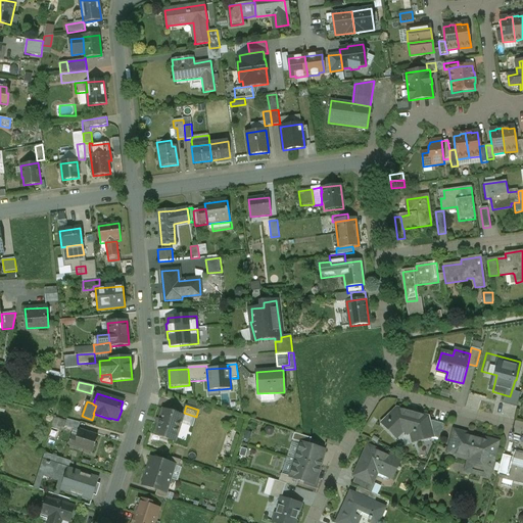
[(184,416),(163,409),(154,435),(175,442),(184,416)]
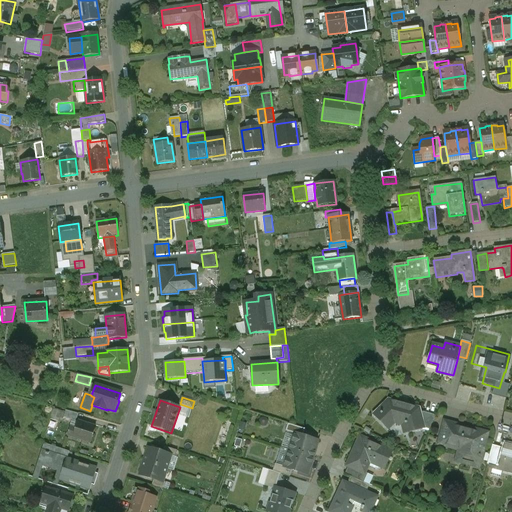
[(418,409),(389,401),(374,416),(387,428),(394,422),(405,425),(407,433),(423,429),(423,428),(419,414),(418,409)]
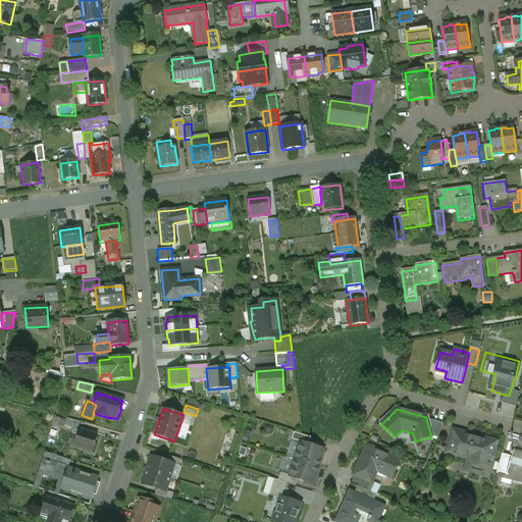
[(184,415),(174,441),(187,445),(195,418),(184,415)]
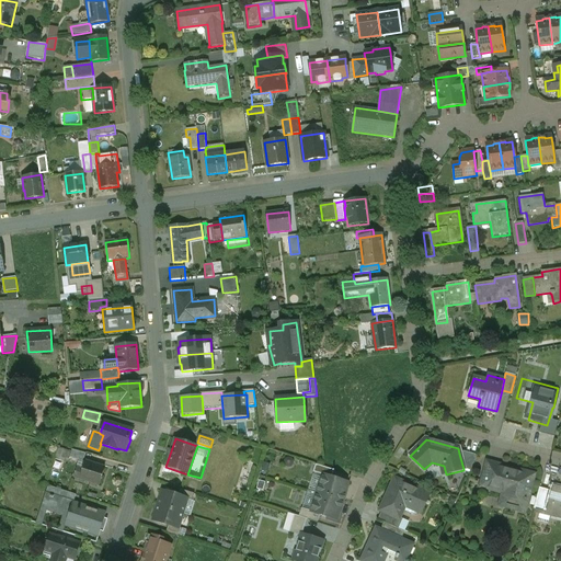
[(60,447),(57,459),(67,462),(71,450),(60,447)]
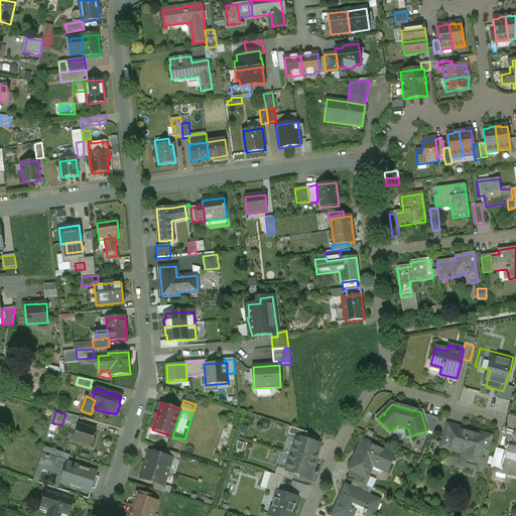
[(79,417),(67,414),(65,421),(73,423),(77,424),(79,417)]
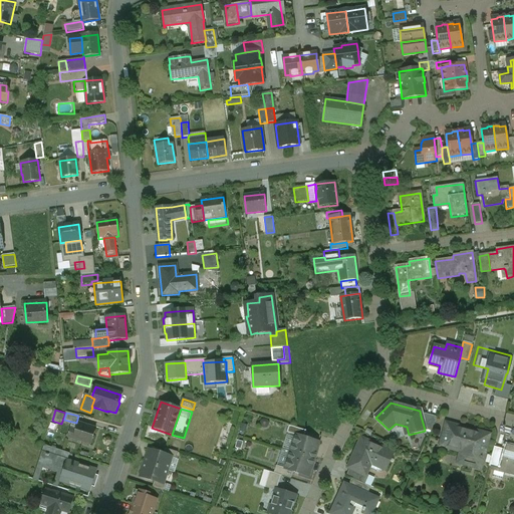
[(437,418),(425,415),(421,416),(425,430),(431,432),(437,418)]
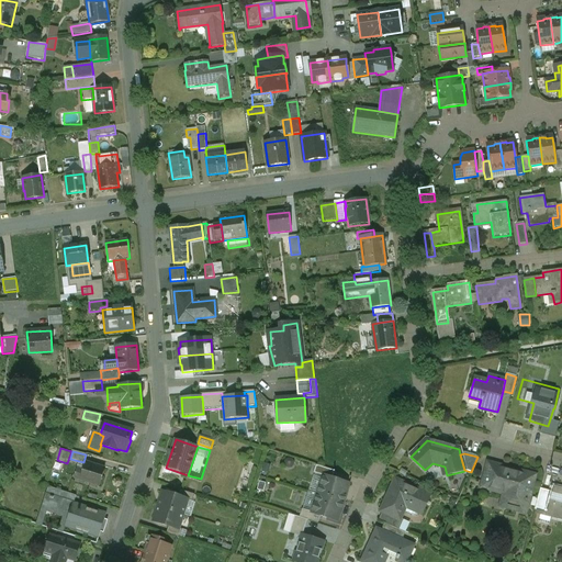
[(83,462),(79,461),(74,478),(99,486),(104,469),(83,462)]
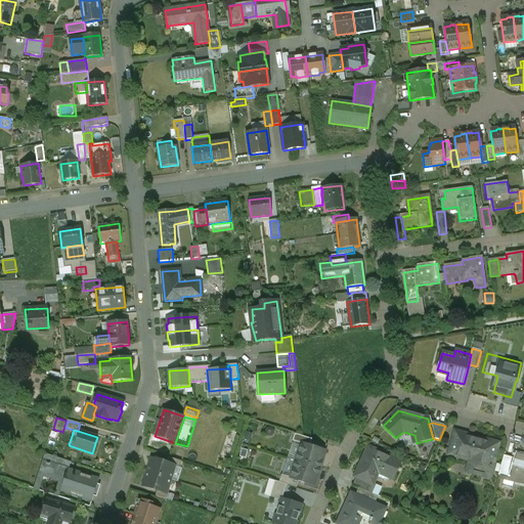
[(468,436),(455,433),(449,454),(466,459),(467,457),(476,461),(473,473),(489,477),(498,444),(487,441),(486,444),(478,442),(479,440),(468,438),(468,436)]
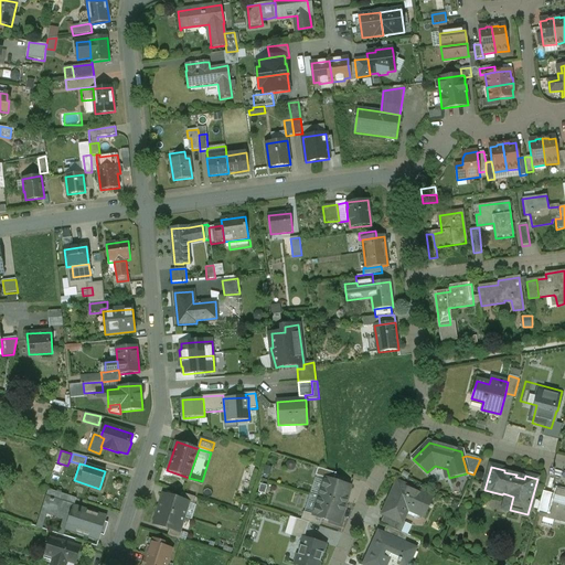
[(337,473),(317,468),(315,476),(324,479),(324,478),(334,481),(337,473)]
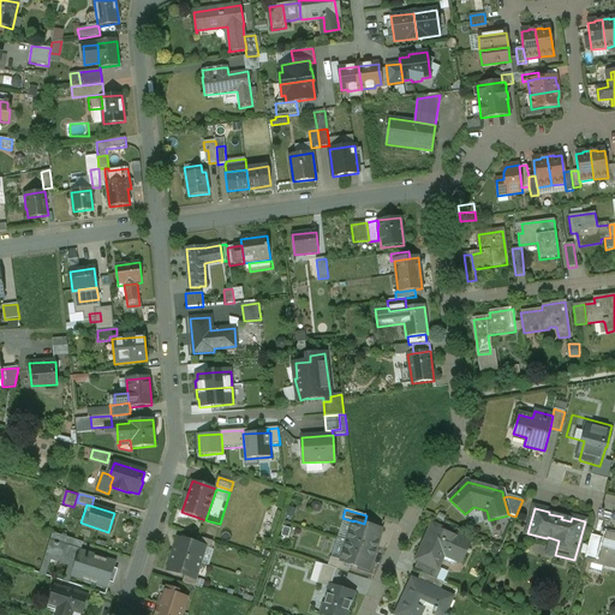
[(364,524),(353,520),(353,521),(347,541),(376,550),(381,537),(380,537),(381,530),(364,524)]
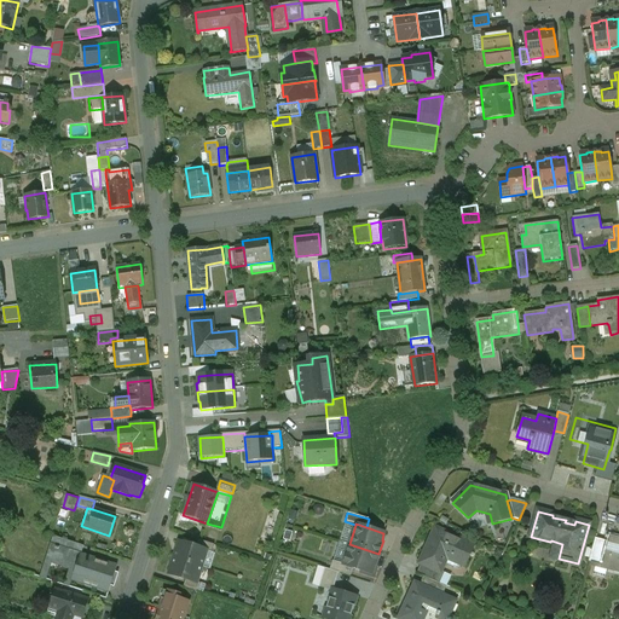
[(472,545),(435,528),(431,539),(432,539),(426,554),(424,554),(420,563),(421,563),(440,572),(447,555),(464,562),(472,545)]
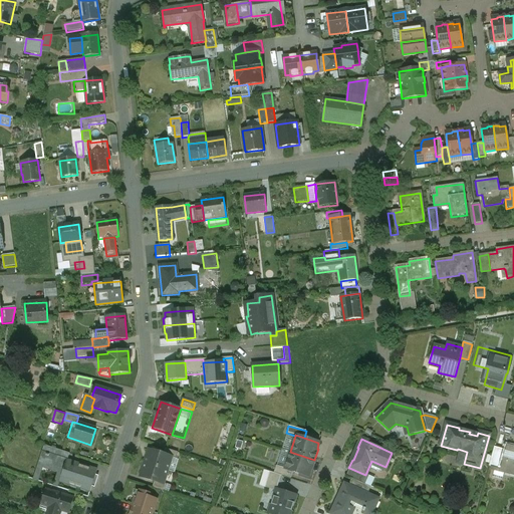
[(69,454),(44,446),(42,452),(47,453),(67,460),(69,454)]
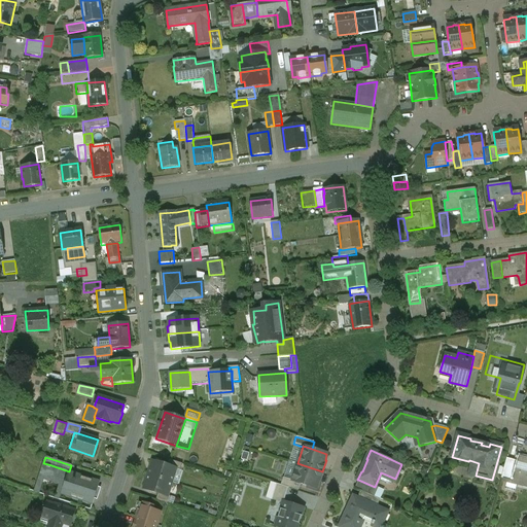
[(519,461),(506,458),(500,479),(514,482),(519,461)]
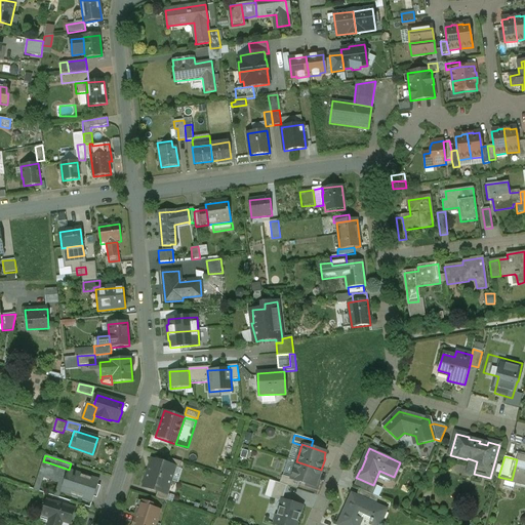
[(524,457),(518,456),(517,459),(512,480),(524,483),(524,457)]
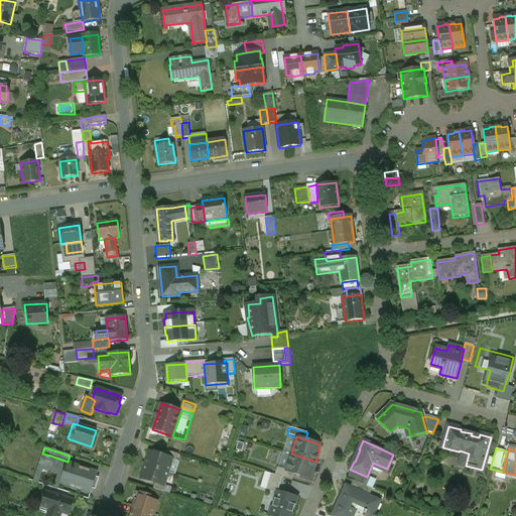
[(178,455),(165,449),(163,457),(172,459),(172,460),(176,461),(178,455)]
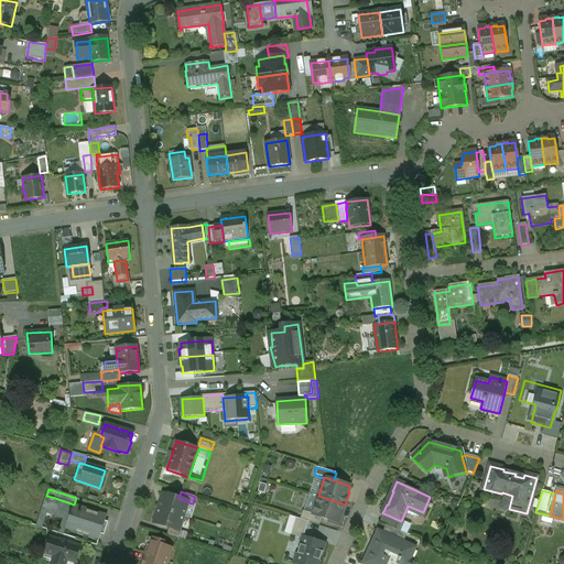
[(179,499),(163,494),(159,509),(184,517),(188,502),(188,501),(179,499)]
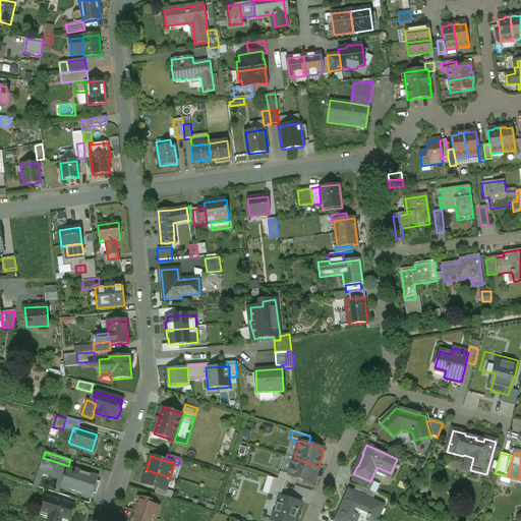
[(319,466),(294,458),(289,475),(288,475),(297,478),(312,483),(314,476),(315,477),(319,466)]
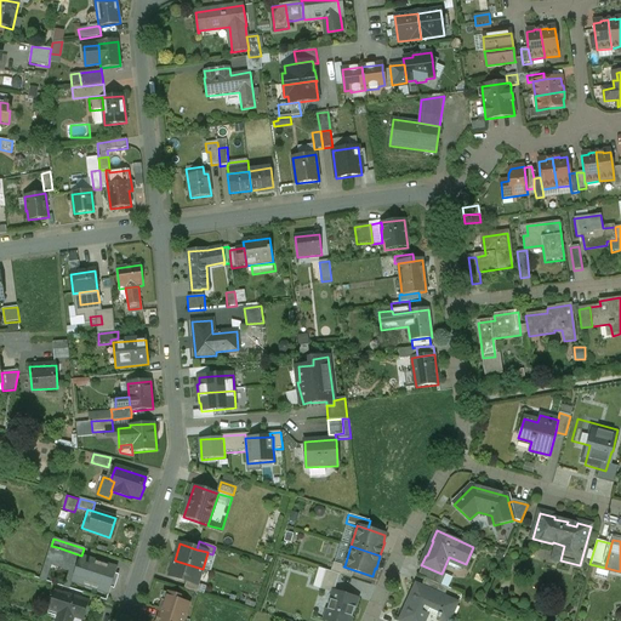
[(118,568),(81,556),(57,547),(55,553),(56,553),(53,560),(77,568),(72,582),(109,594),(118,568)]
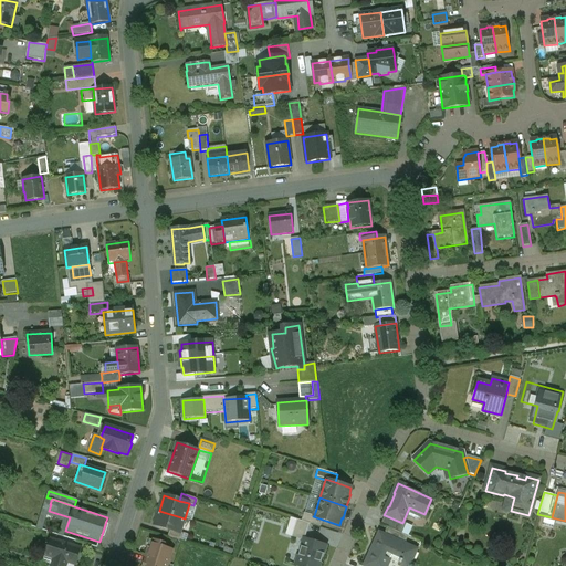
[(185,519),(159,511),(155,525),(170,530),(180,533),(185,519)]
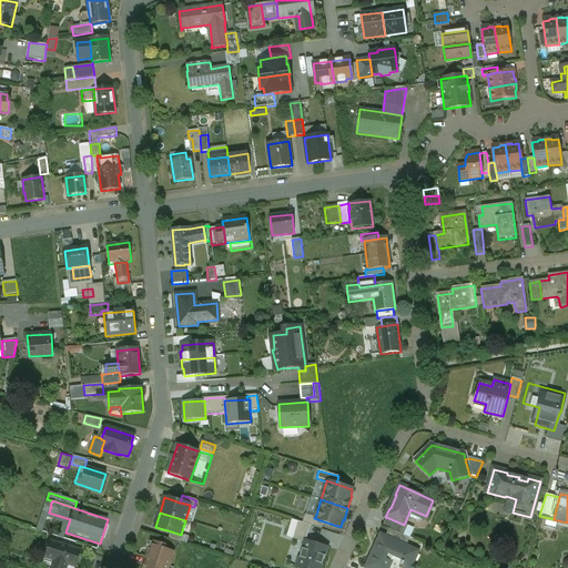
[(315,518),(305,515),(303,523),(311,526),(322,529),(324,521),(314,518),(315,518)]
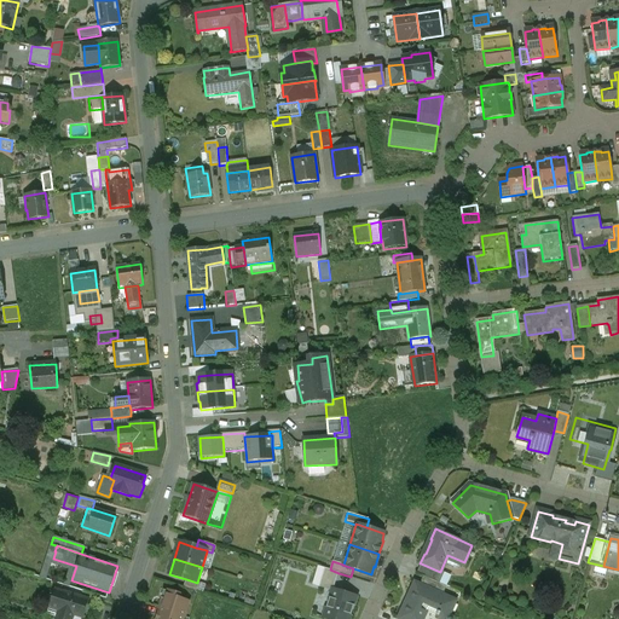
[(440,572),(421,563),(417,573),(424,577),(440,584),(445,573),(440,572)]
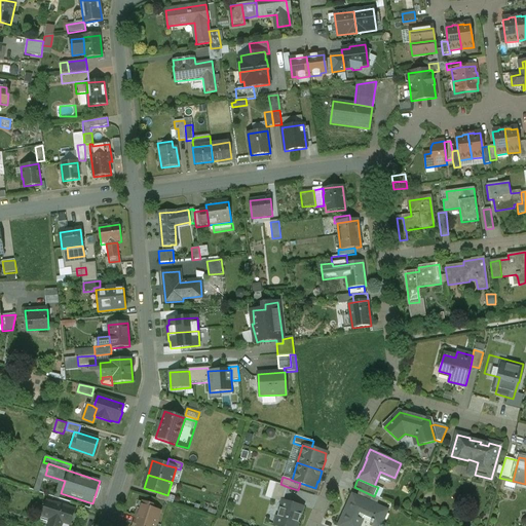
[(280,484),(275,483),(274,488),(272,494),(284,498),(288,487),(280,484)]
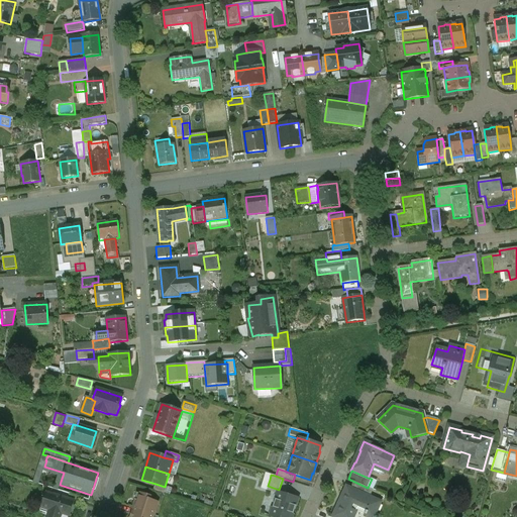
[(368,488),(354,482),(351,490),(370,498),(373,490),(368,488)]
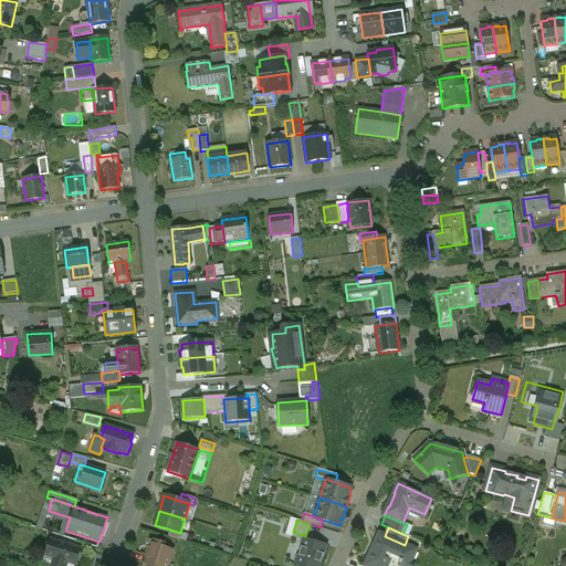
[(180,533),(170,530),(168,536),(181,541),(184,534),(180,533)]
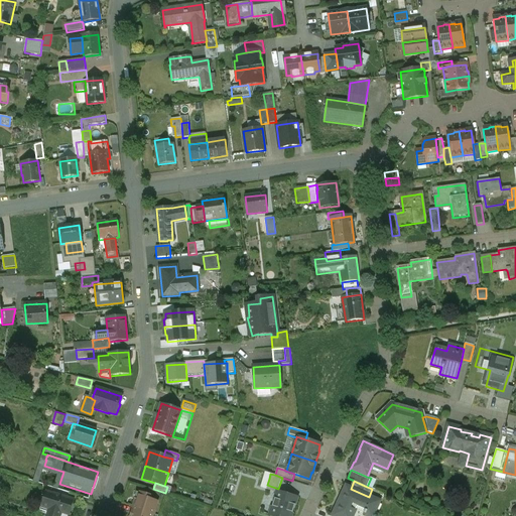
[(346,486),(333,515),(352,515),(355,510),(353,509),(356,504),(366,508),(363,515),(362,515),(364,515),(365,515),(366,515),(372,515),(379,502),(369,497),(351,489),(346,486)]
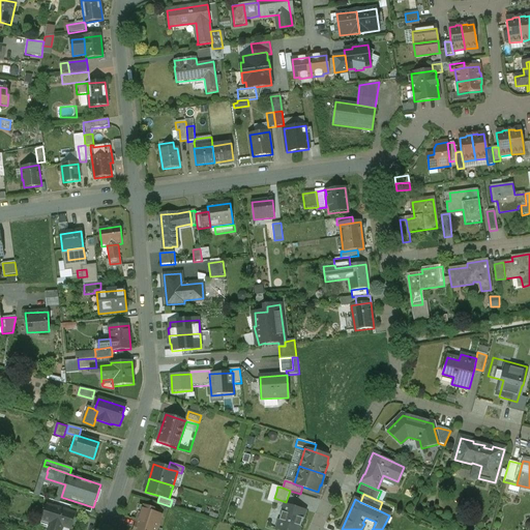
[(298,529),(305,510),(285,504),(276,529),(277,529),(298,529)]
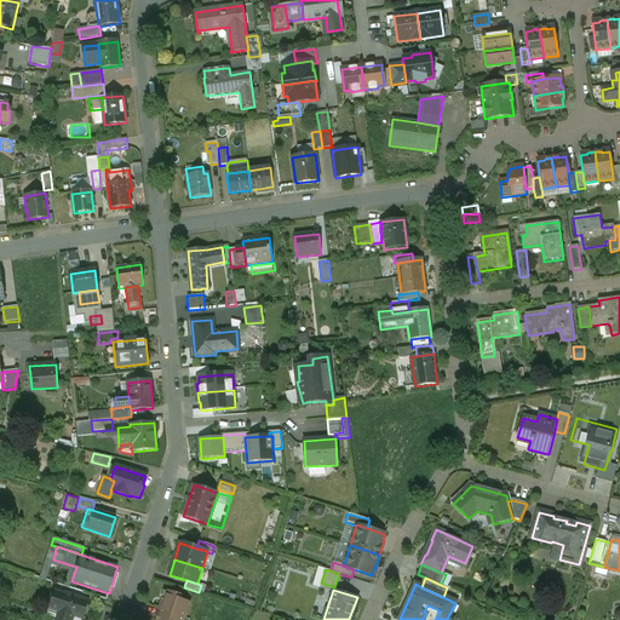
[(89,601),(65,593),(65,595),(55,591),(49,609),(59,612),(57,619),(81,619),(82,619),(89,601)]
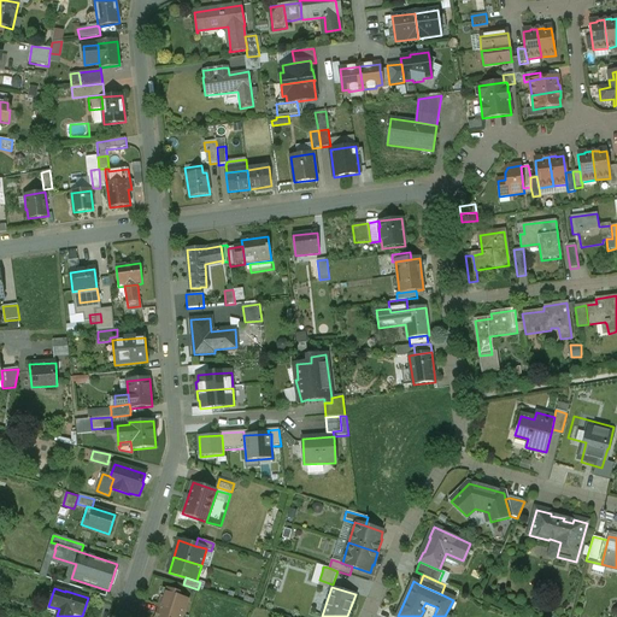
[(180,593),(168,589),(164,598),(163,598),(156,616),(182,616),(188,600),(178,597),(180,593)]
